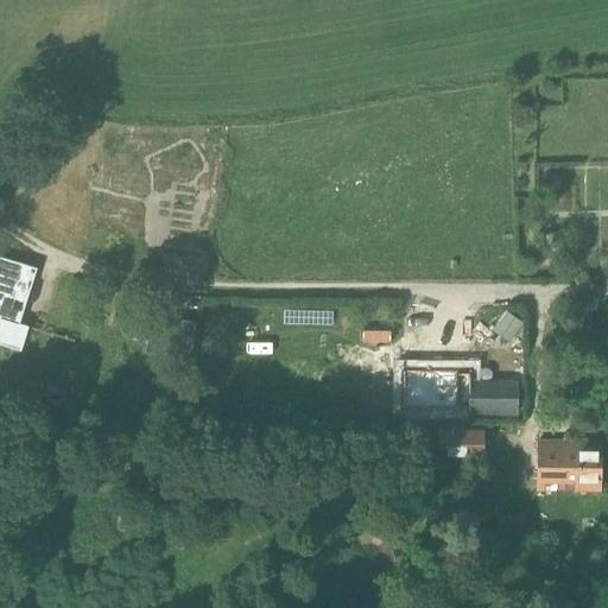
[(27,266),(0,258),(0,318),(0,320),(0,321),(0,343),(21,350),(29,328),(16,323),(30,278),(24,276),(27,266)]
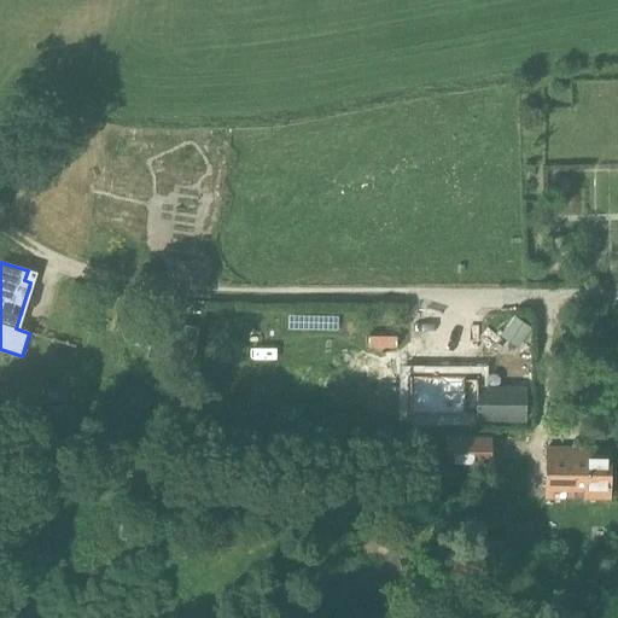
[(516,316),(502,336),(519,348),(532,328),(516,316)]
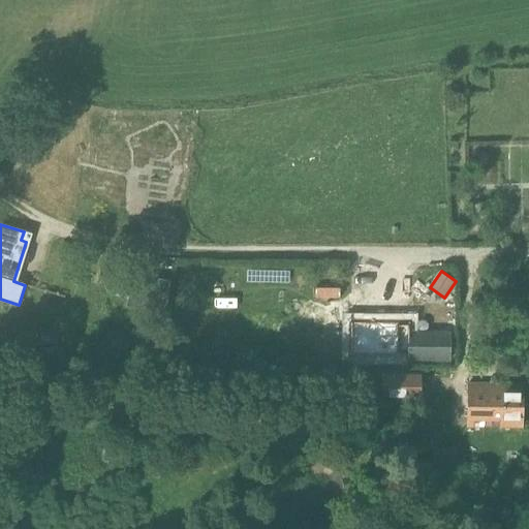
[(329,322),(328,358),(391,361),(392,325),(329,322)]
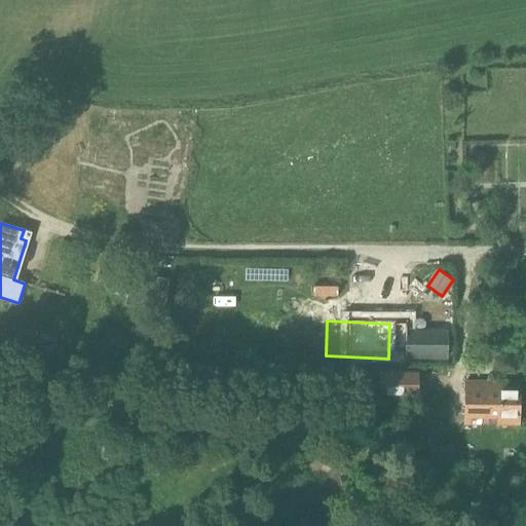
[(446,359),(447,330),(406,330),(406,359),(446,359)]
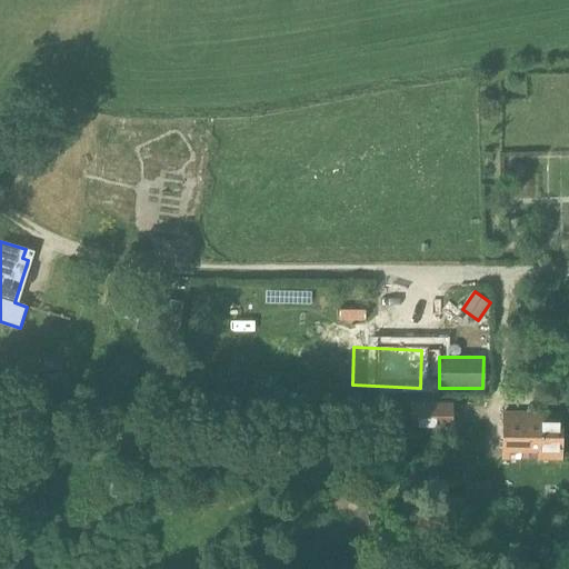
[(410,428),(453,429),(452,402),(410,401),(410,428)]
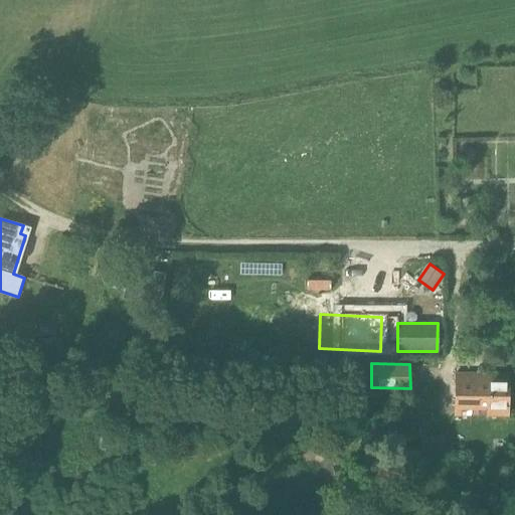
[(508,416),(508,375),(456,374),(455,415),(508,416)]
